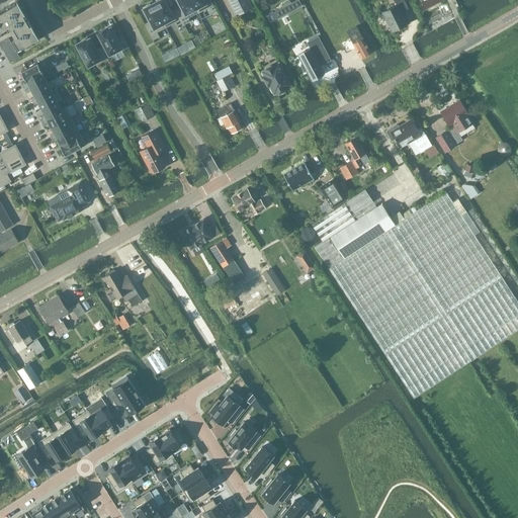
[(156,5),(155,6),(166,27),(175,22),(178,28),(184,24),(176,10),(171,12),(164,0),(161,0),(157,2),(158,4),(156,5)]
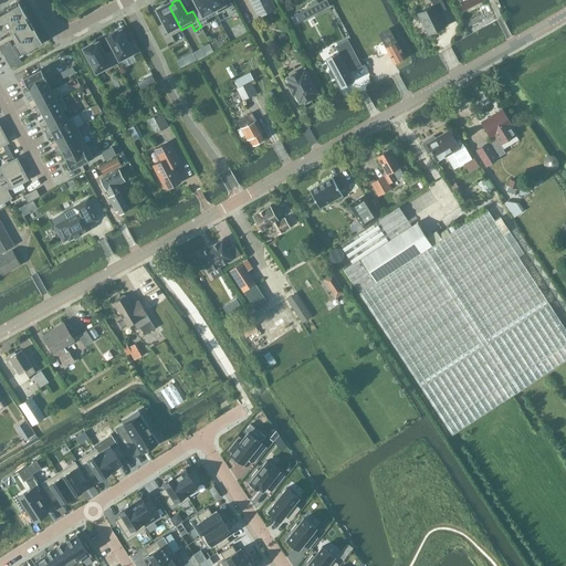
[(206,20),(216,14),(208,0),(195,0),(199,8),(192,11),(201,27),(208,23),(206,20)]
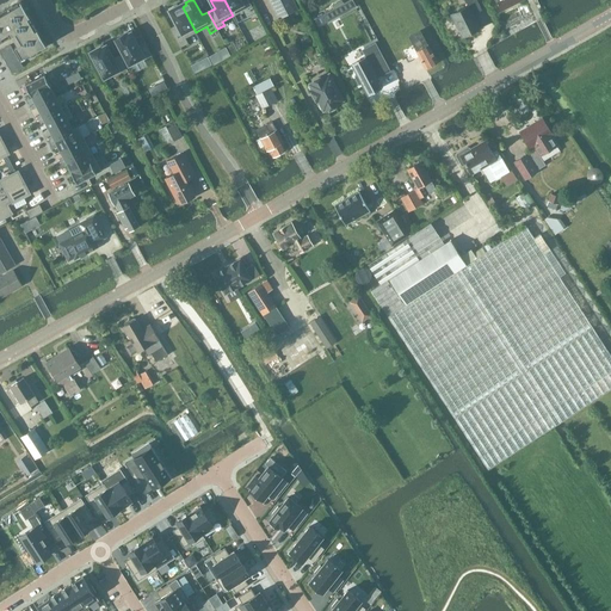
[(224,0),(233,16),(252,6),(248,0),(224,0)]
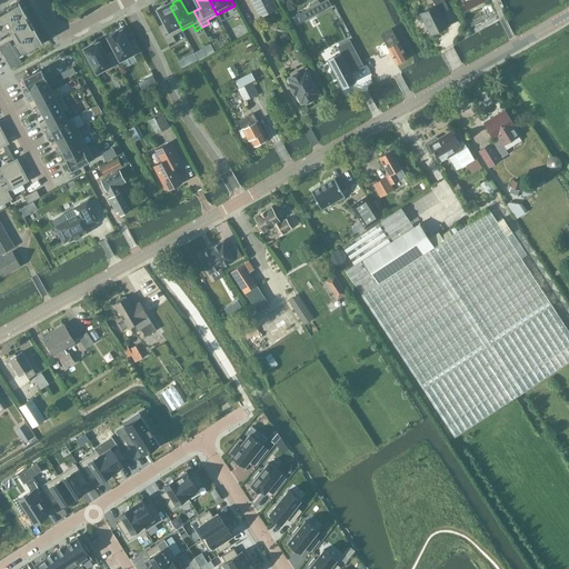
[(272,0),(252,0),(261,17),(277,8),(272,0)]
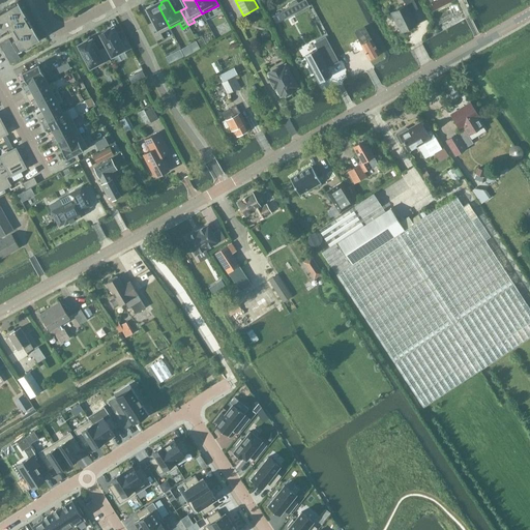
[(305,0),(303,0),(281,12),(285,19),(310,5),(305,0)]
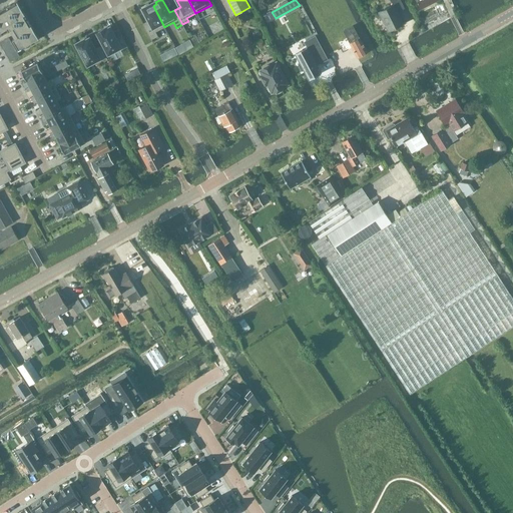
[(398,12),(405,9),(400,0),(390,0),(394,5),(379,12),(389,31),(403,24),(398,12)]
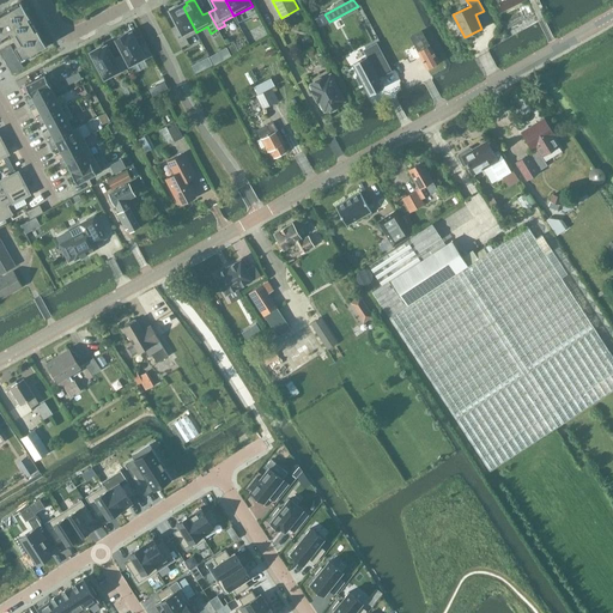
[(497,0),(503,11),(523,0),(497,0)]
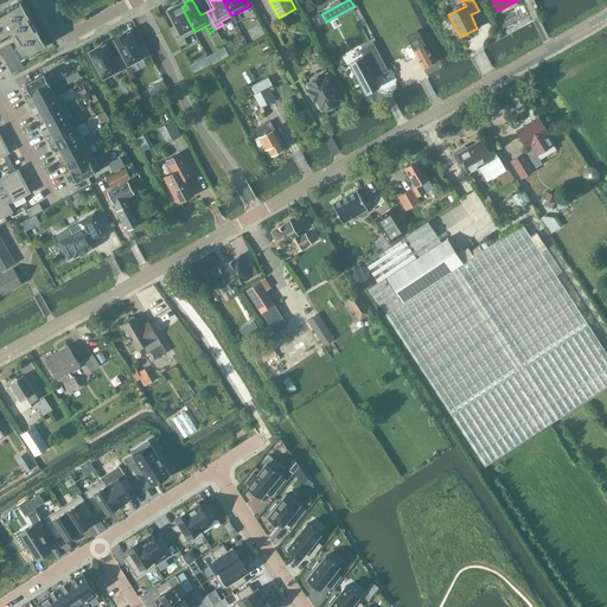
[(20,1),(0,13),(0,38),(8,33),(11,37),(16,34),(21,43),(16,46),(21,58),(23,59),(45,45),(46,45),(37,30),(30,17),(20,1)]
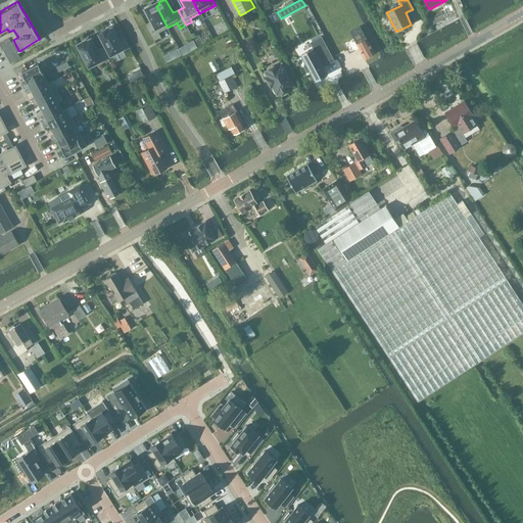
[(158,33),(168,28),(156,6),(155,6),(153,7),(152,5),(145,9),(152,21),(146,25),(154,40),(160,37),(158,33)]
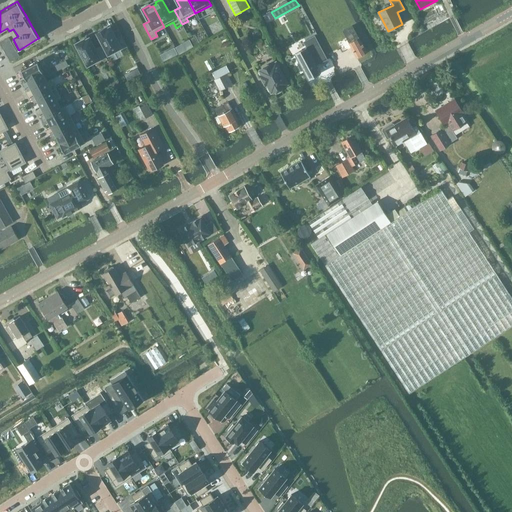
[(349,18),(339,24),(342,29),(352,24),(349,18)]
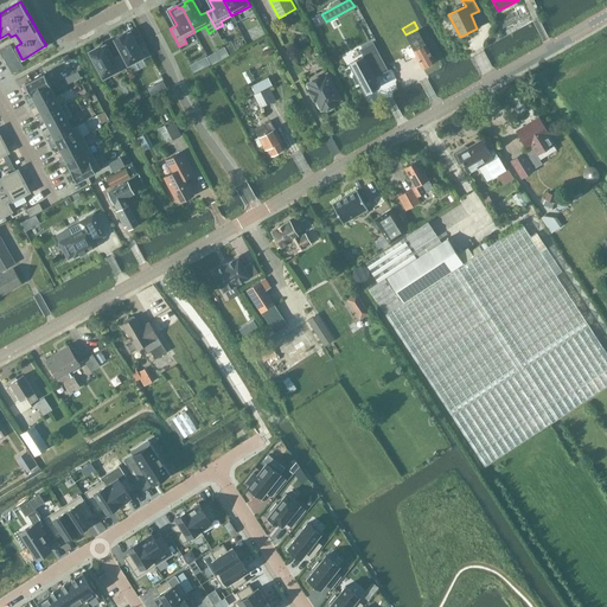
[(144,59),(151,55),(140,36),(134,39),(131,33),(125,36),(125,34),(115,39),(128,64),(142,57),(144,59)]
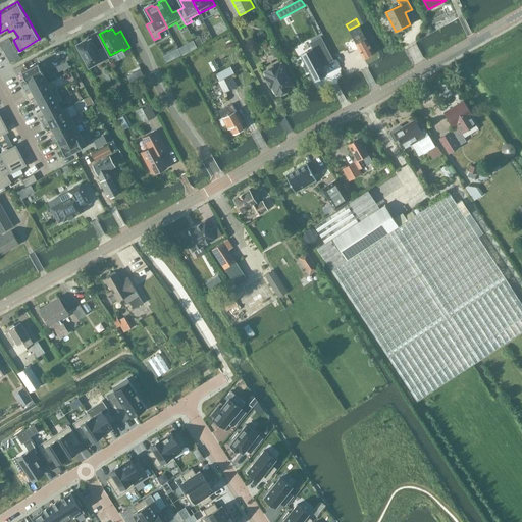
[(361,29),(350,34),(364,59),(374,54),(361,29)]
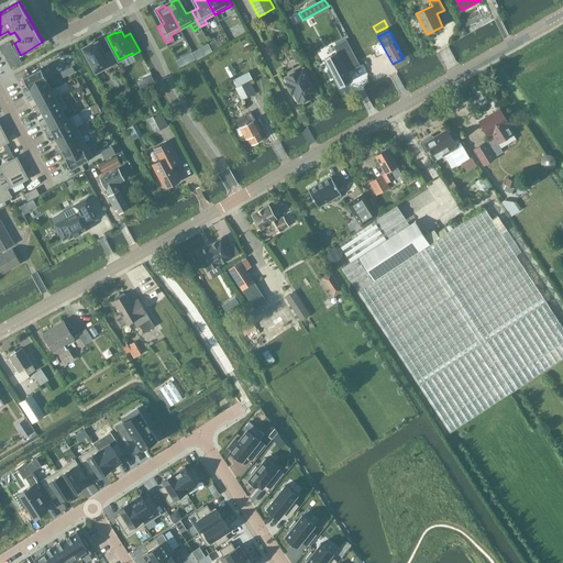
[(324,59),(330,69),(327,70),(331,79),(334,77),(339,87),(352,80),(348,73),(361,65),(346,39),(335,45),(340,52),(324,59)]
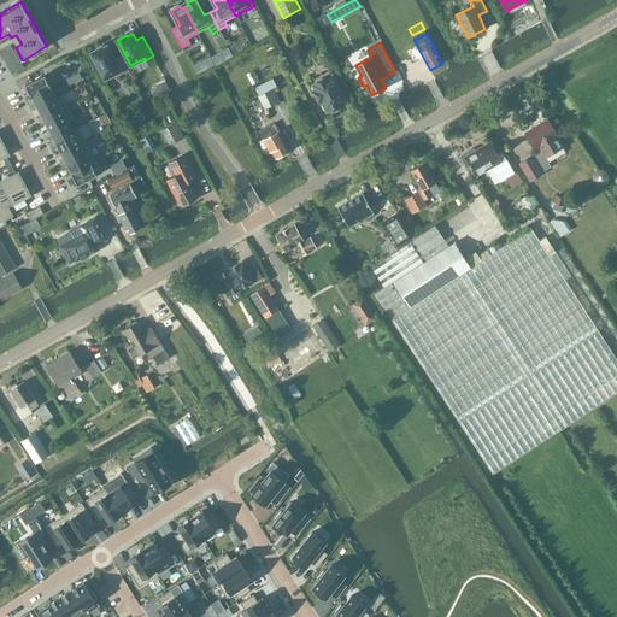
[(105,78),(119,71),(121,74),(128,69),(121,56),(115,59),(107,47),(101,50),(101,48),(92,53),(105,78)]
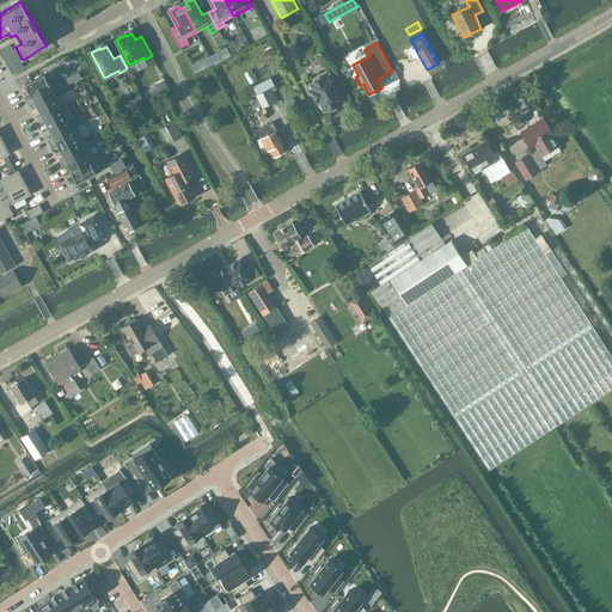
[(214,65),(231,55),(226,48),(209,56),(214,65)]
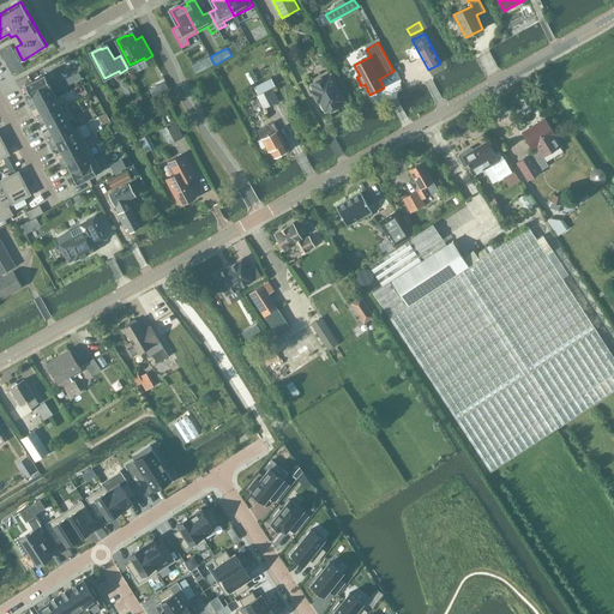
[(253,71),(246,74),(251,85),(258,80),(253,71)]
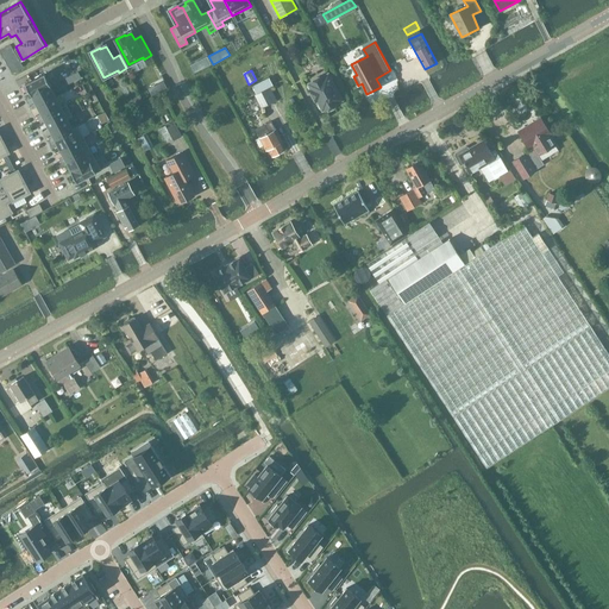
[(31,96),(51,86),(44,74),(25,85),(31,96)]
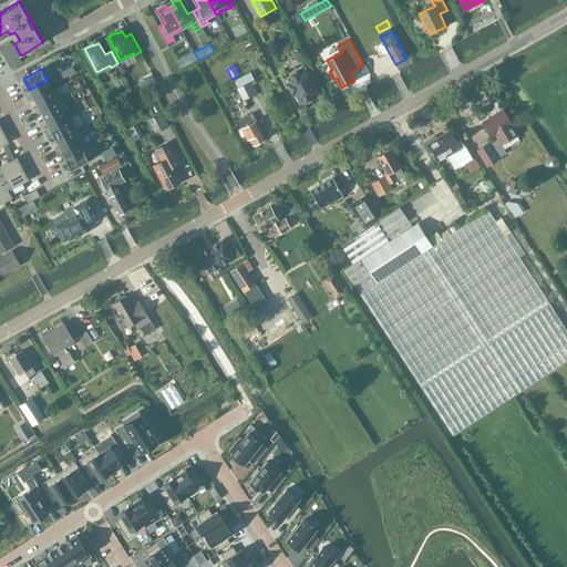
[(294,94),(296,94),(300,103),(302,102),(303,103),(306,102),(307,103),(311,101),(311,99),(313,99),(312,96),(319,93),(310,76),(311,75),(309,70),(307,71),(306,69),(299,72),(299,71),(289,76),(290,78),(288,79),(290,84),(289,85),(294,94)]
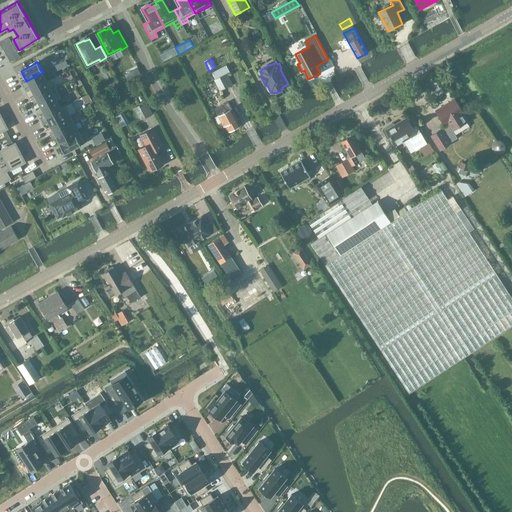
[(30,87),(26,89),(28,92),(32,90),(31,90),(47,81),(43,73),(43,72),(26,81),(27,81),(30,87)]
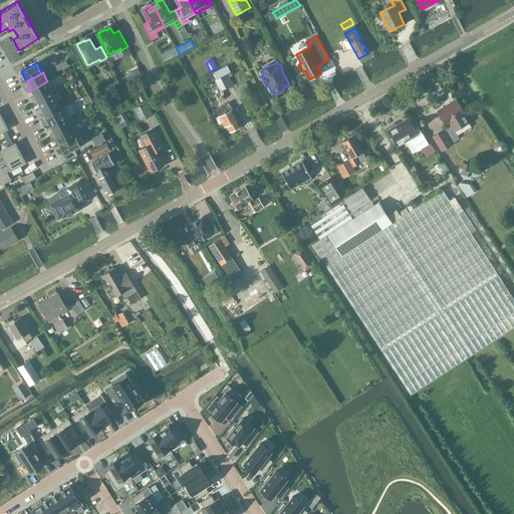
[(217,79),(215,80),(221,91),(233,85),(228,74),(217,79)]
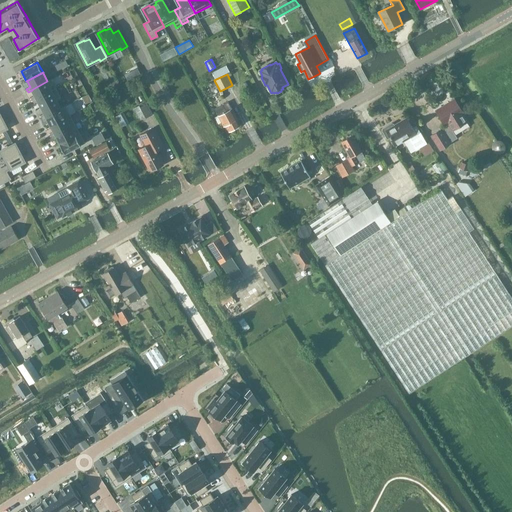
[(207,83),(213,93),(217,90),(212,80),(207,83)]
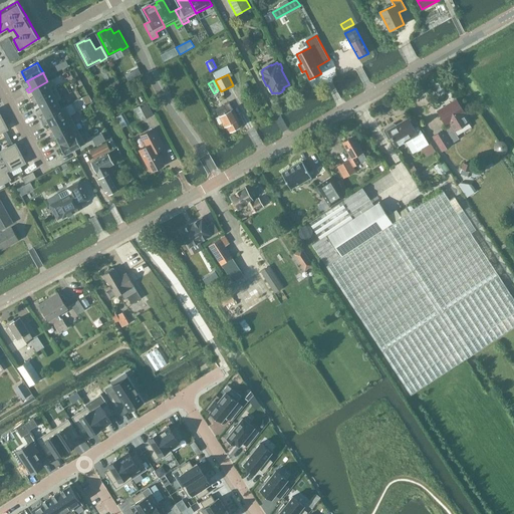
[(52,90),(47,81),(31,90),(32,90),(35,96),(31,98),(32,101),(52,90)]
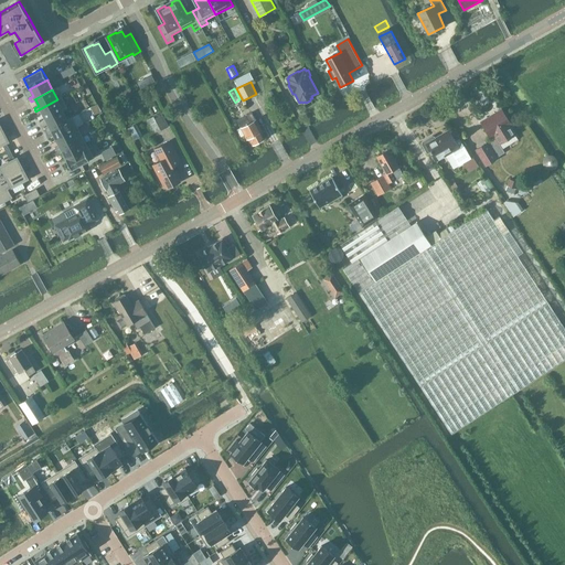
[(62,97),(57,99),(35,112),(38,115),(42,113),(45,119),(63,110),(67,108),(62,97)]
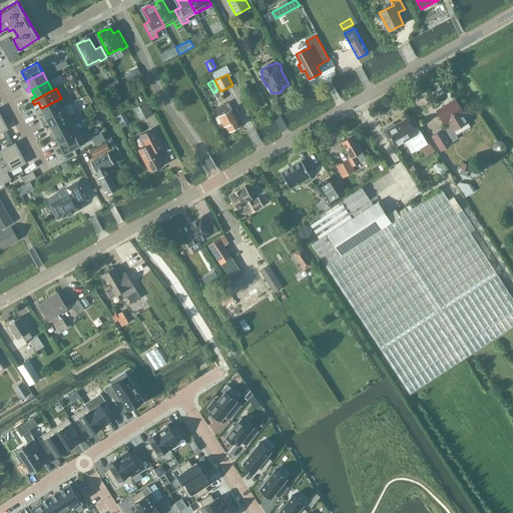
[(122,91),(114,95),(117,100),(124,96),(122,91)]
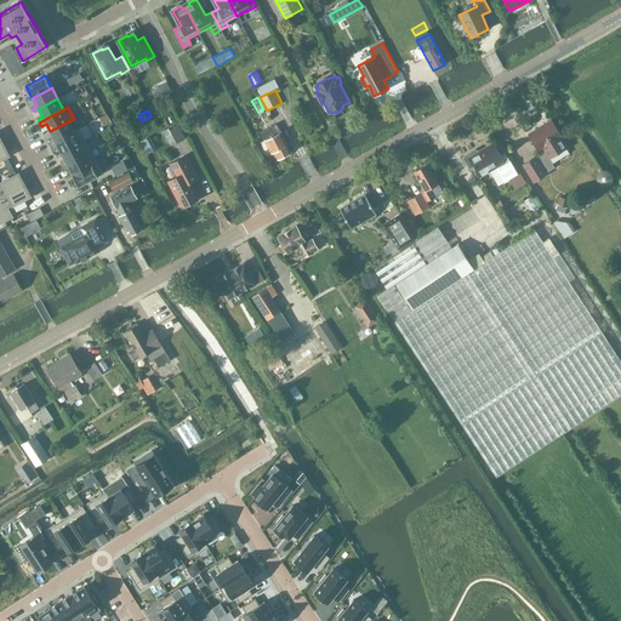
[(106,115),(100,118),(103,126),(110,123),(106,115)]
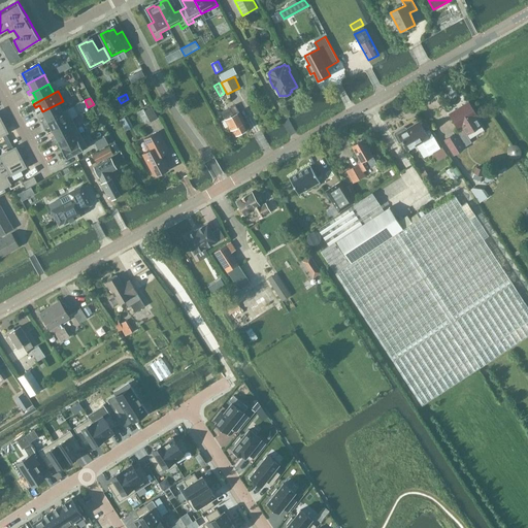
[(477,117),(468,101),(450,113),(460,131),(456,134),(455,133),(444,139),(454,154),(464,147),(463,146),(471,142),(466,134),(482,125),(476,117),(477,117)]
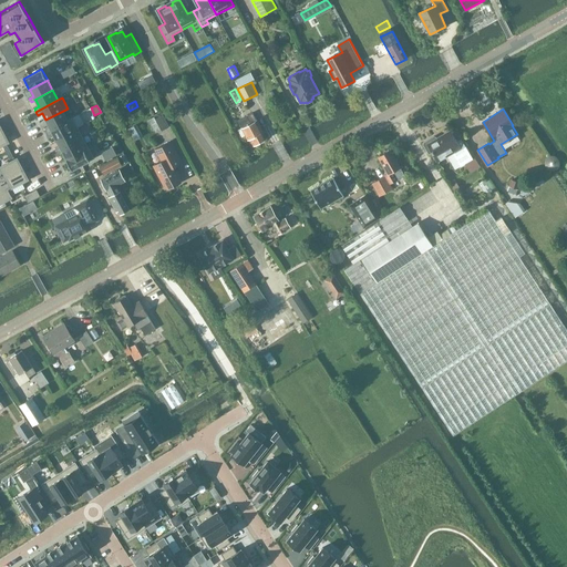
[(49,126),(44,129),(47,132),(73,117),(68,120),(63,111),(45,120),(49,126)]
